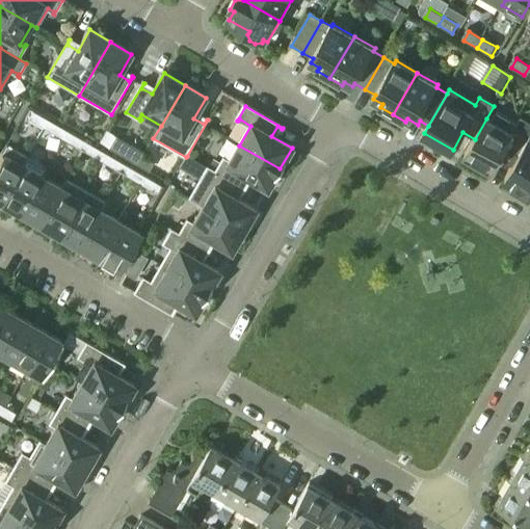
[(34,113),(29,121),(45,129),(49,122),(34,113)]
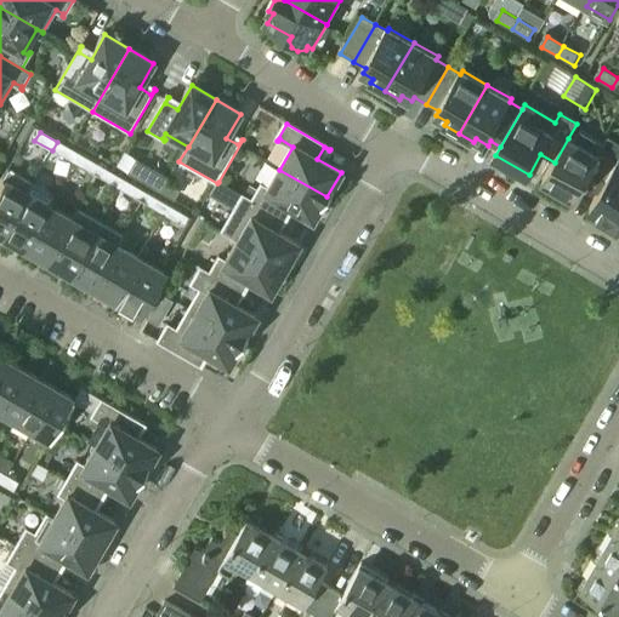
[(591,173),(607,183),(618,164),(618,143),(609,138),(605,147),(580,133),(575,142),(568,138),(555,163),(544,183),(575,201),(591,173)]
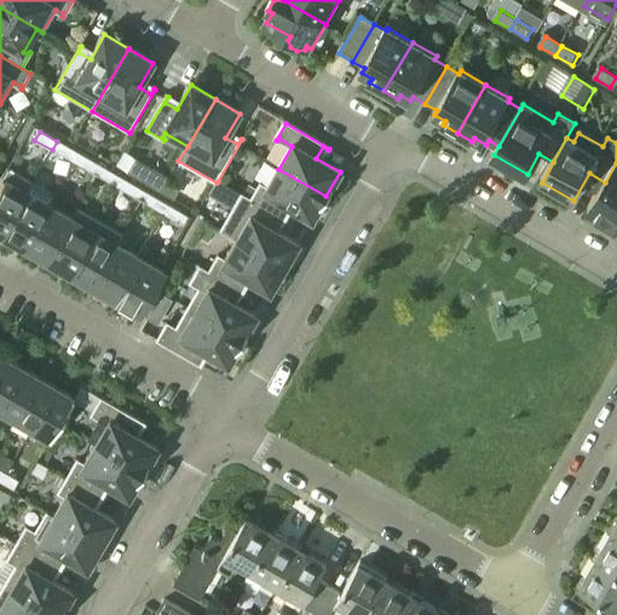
[(75,163),(80,155),(62,145),(57,154),(75,163)]
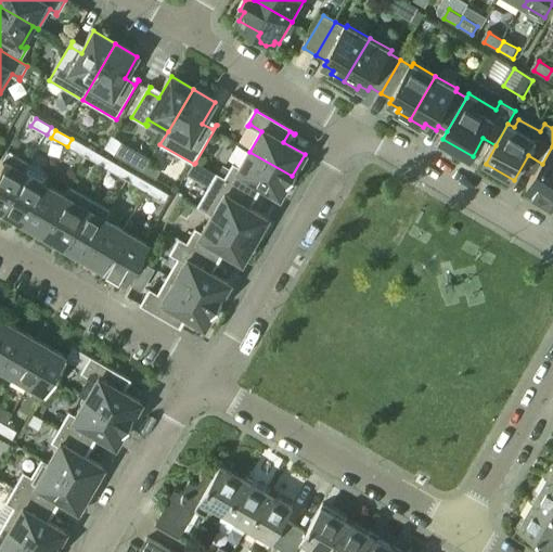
[(72,139),(67,146),(82,156),(87,148),(72,139)]
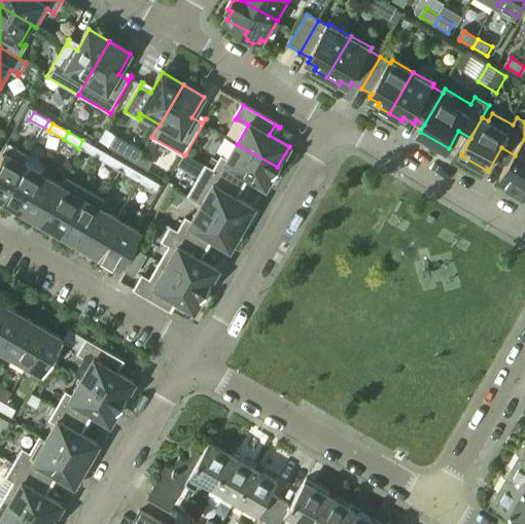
[(524,139),(515,155),(501,179),(524,191),(524,139)]
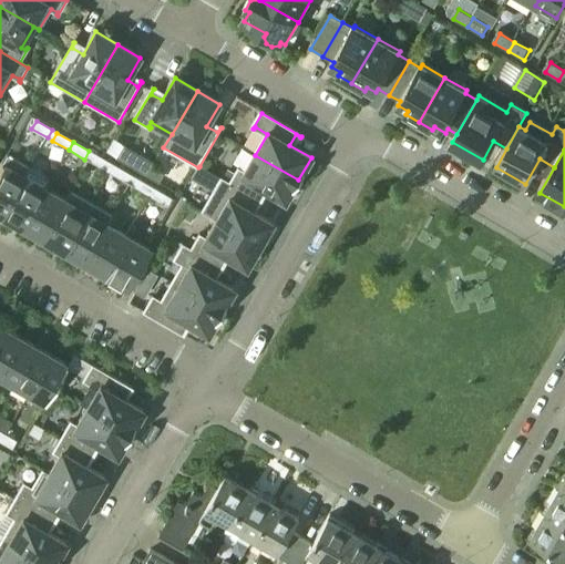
[(298,180),(255,155),(243,176),(238,174),(240,171),(238,171),(230,184),(230,185),(257,201),(264,190),(286,203),(298,180)]
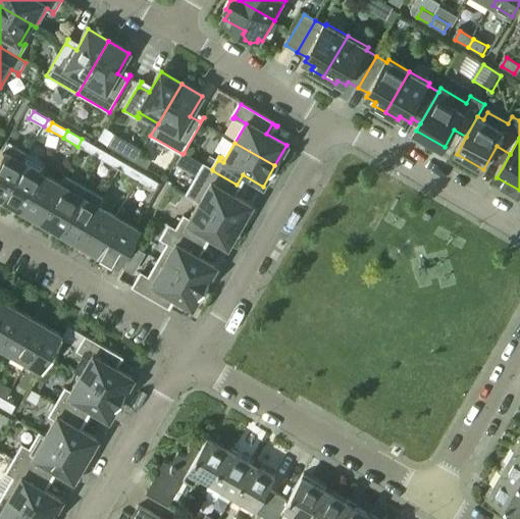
[(0,198),(2,199),(28,156),(7,144),(0,156),(0,198)]
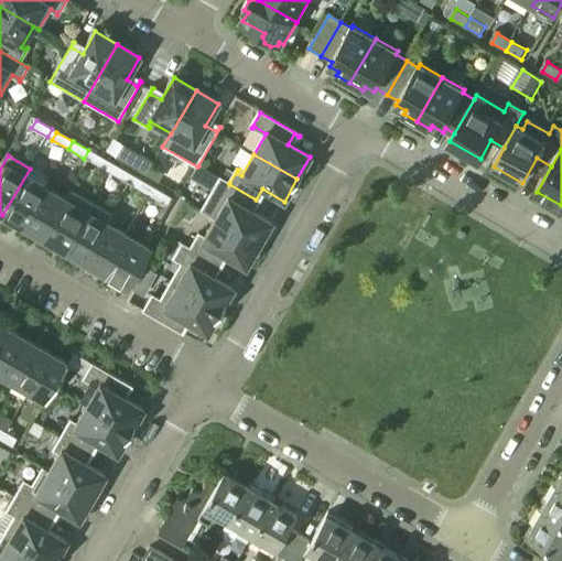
[(109,173),(114,165),(98,155),(94,164),(109,173)]
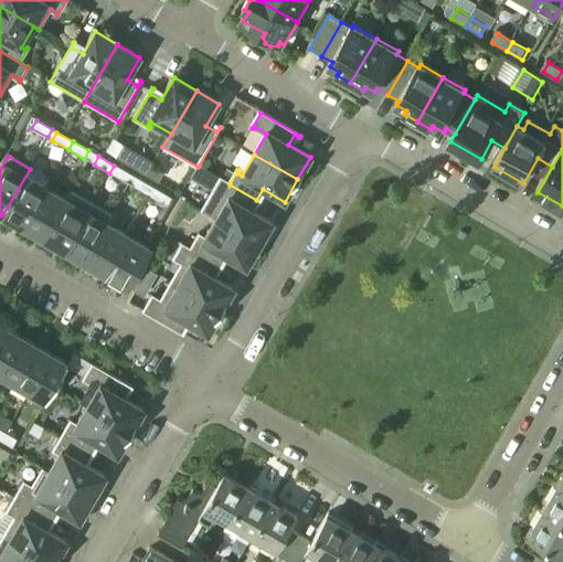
[(142,157),(135,170),(146,177),(151,168),(153,163),(142,157)]
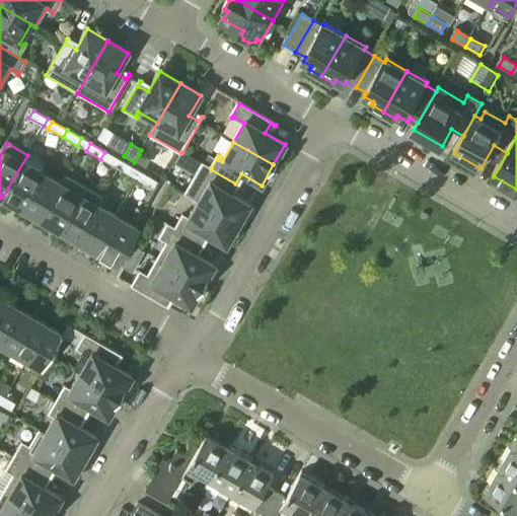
[(104,152),(100,159),(115,167),(120,160),(104,152)]
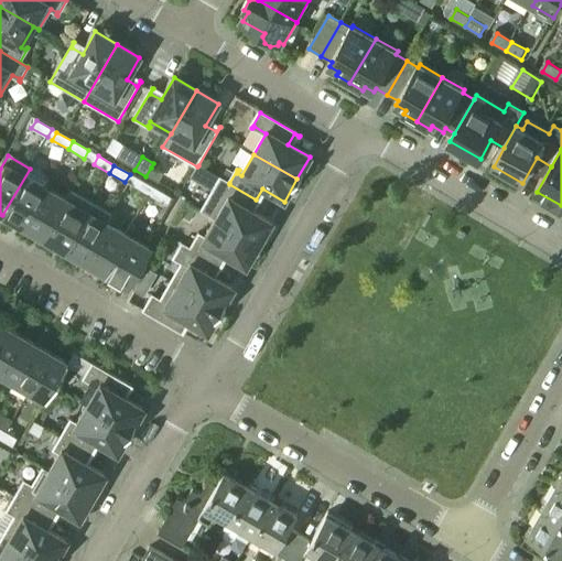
[(197,166),(191,177),(204,185),(211,172),(198,165),(197,166)]
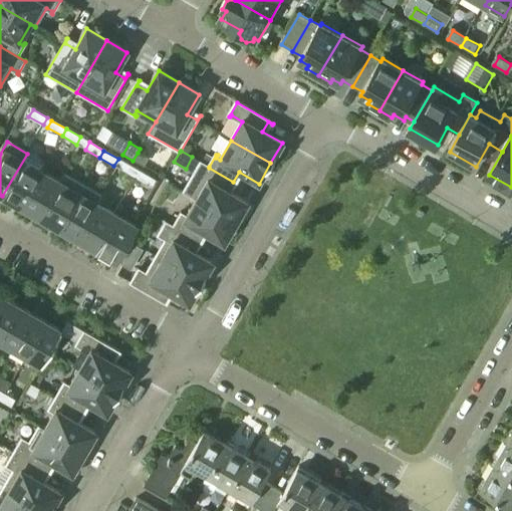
[(138,153),(133,161),(145,168),(149,159),(138,153)]
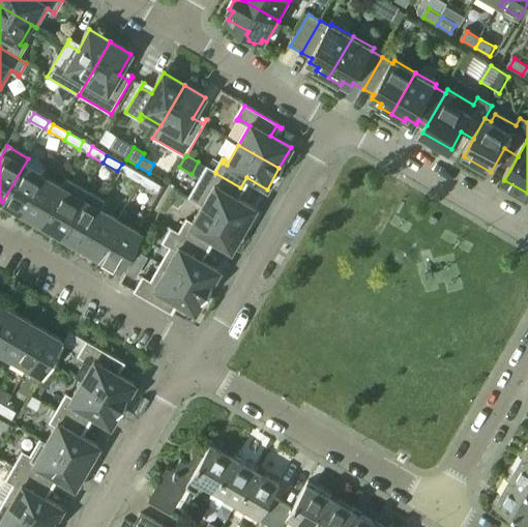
[(23,166),(2,202),(21,213),(42,177),(47,169),(28,158),(23,166)]
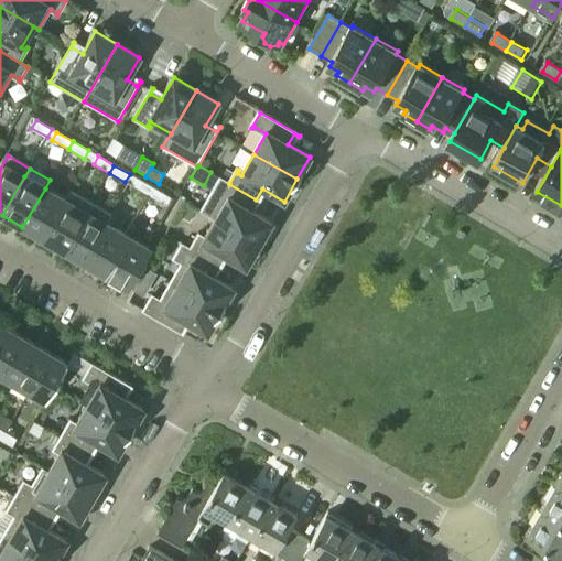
[(215,220),(259,245),(271,223),(249,211),(256,200),(229,184),(229,183),(222,179),(202,213),(215,220)]
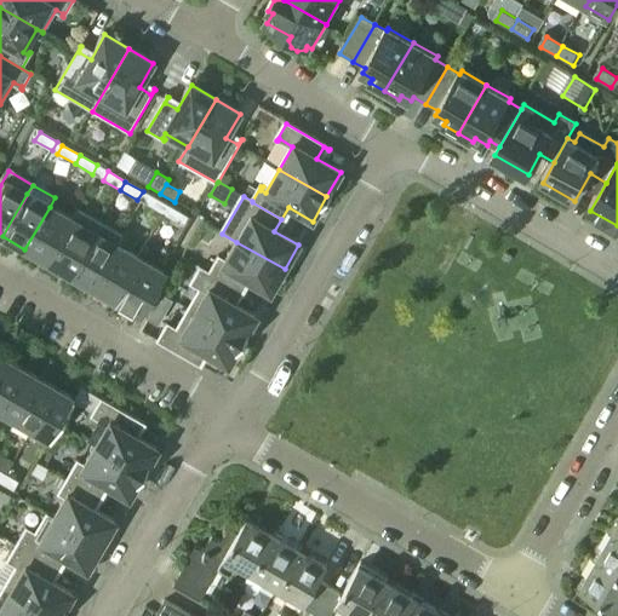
[(165,217),(171,207),(153,197),(148,206),(165,217)]
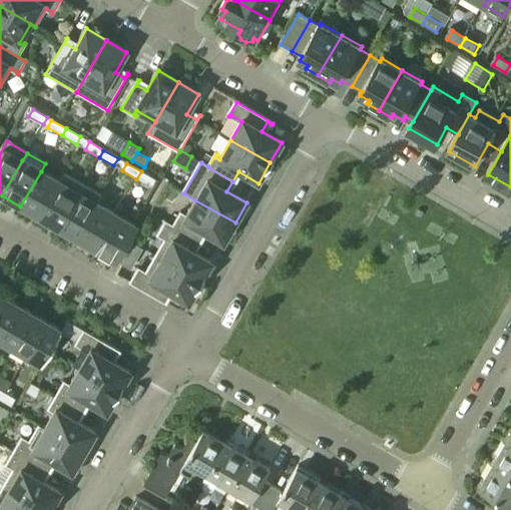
[(20,206),(39,217),(60,182),(59,181),(41,171),(20,206)]
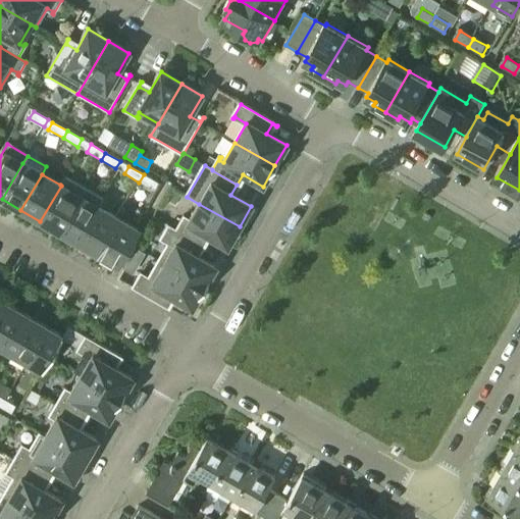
[(144,174),(139,183),(155,192),(159,184),(144,174)]
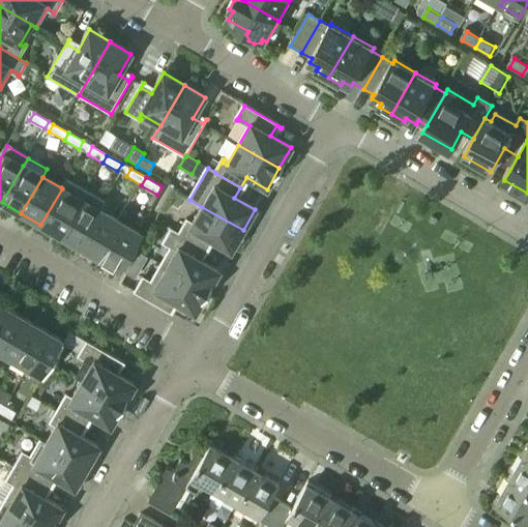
[(40,225),(60,236),(86,192),(65,180),(61,187),(62,188),(40,225)]
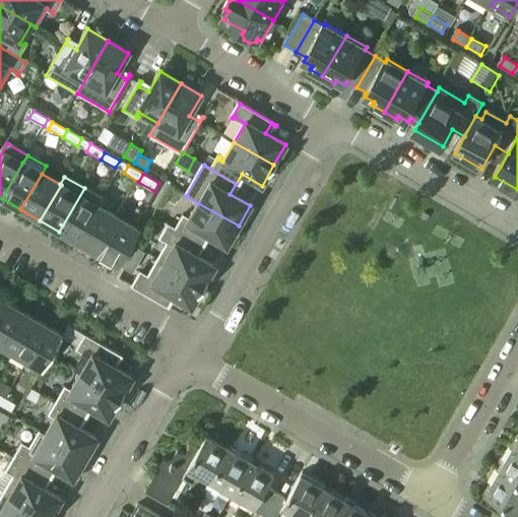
[(59,232),(77,242),(99,207),(100,207),(104,199),(84,188),(59,232)]
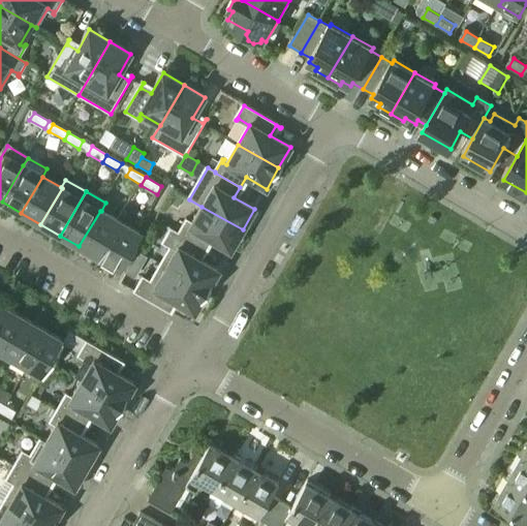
[(186,222),(179,235),(179,236),(204,249),(210,239),(230,250),(243,229),(202,207),(190,226),(186,224),(187,222),(186,222)]
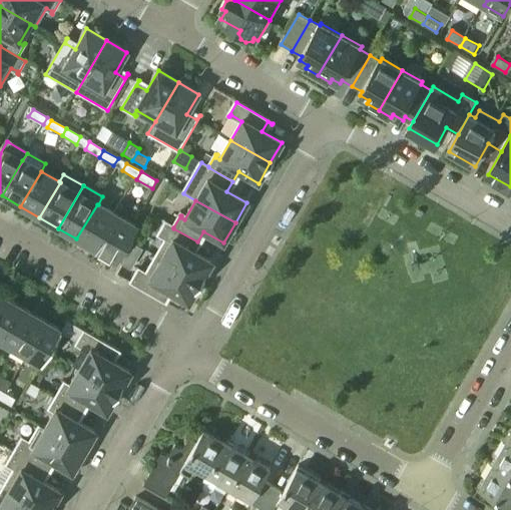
[(76,238),(95,249),(116,214),(98,204),(97,204),(76,238)]
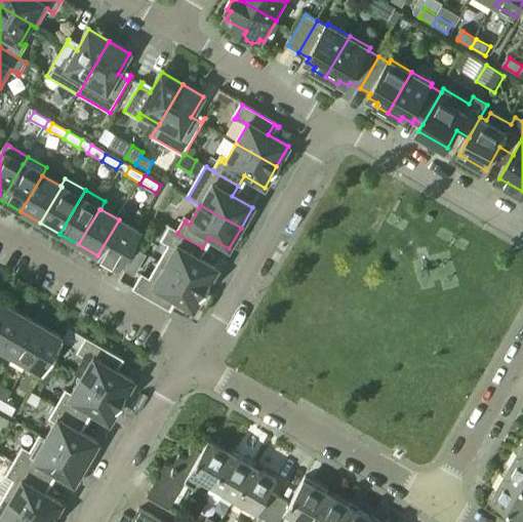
[(119,219),(97,255),(118,268),(138,232),(119,219)]
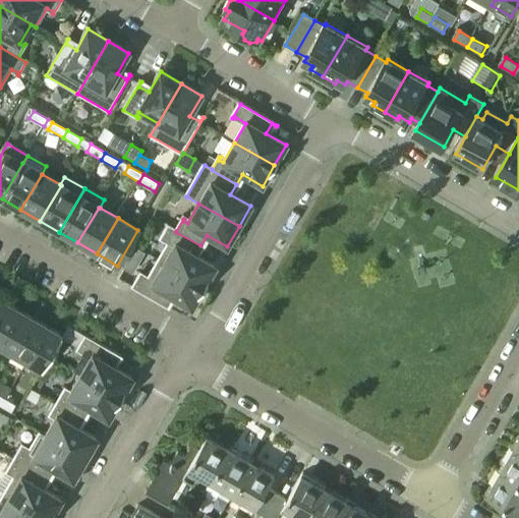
[(169,243),(158,263),(204,287),(215,267),(194,255),(200,245),(176,232),(176,231),(168,227),(161,240),(162,241),(163,239),(169,243)]
